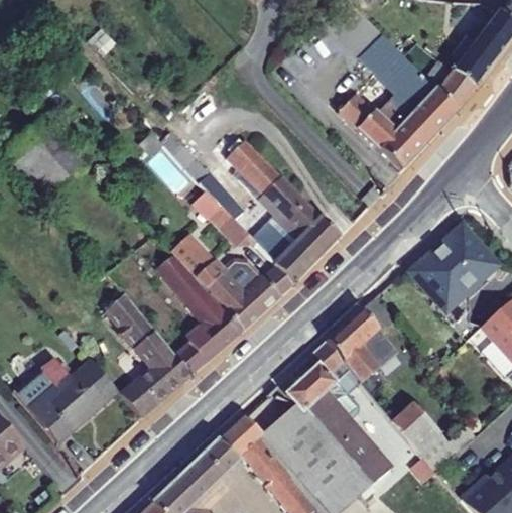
[(357,97),(339,117),(402,174),(456,112),(431,92),(342,0),(338,0),(331,8),(373,49),(362,61),(397,99),(403,98),(418,112),(412,118),(395,103),(389,104),(378,116),(357,97)]
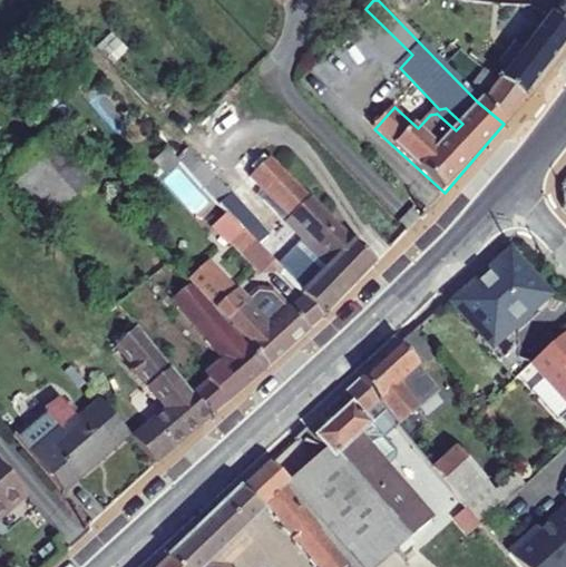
[(558,0),(477,101),(504,124),(565,42),(565,0),(558,0)]
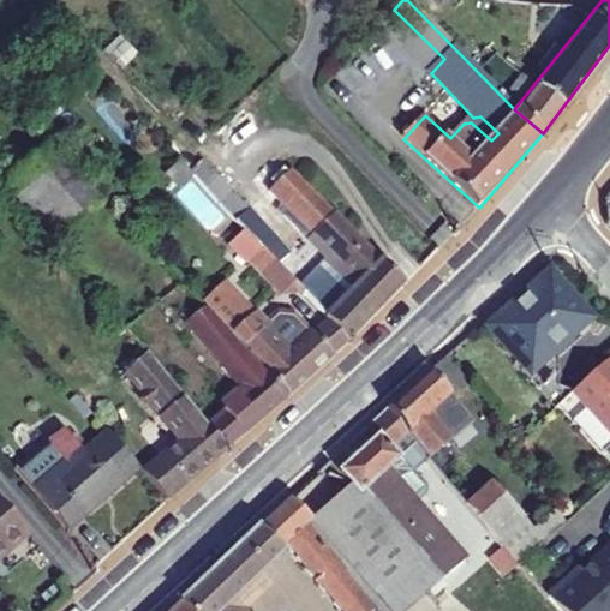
[(102,201),(52,142),(3,184),(53,241),(102,201)]
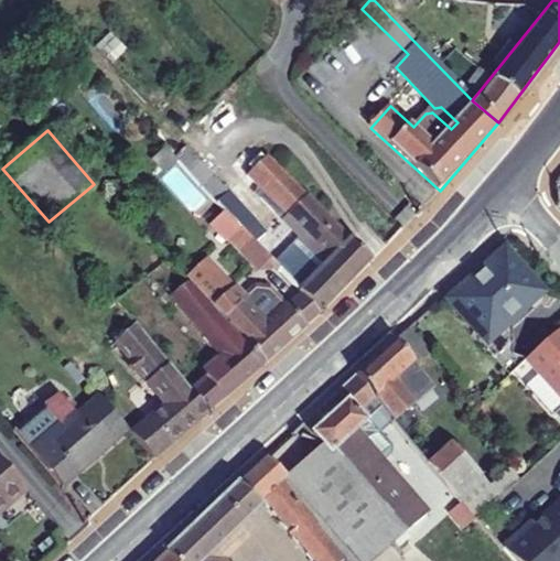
[(330,261),(302,288),(321,308),(372,259),(262,144),(245,162),(252,169),(246,174),(330,261)]
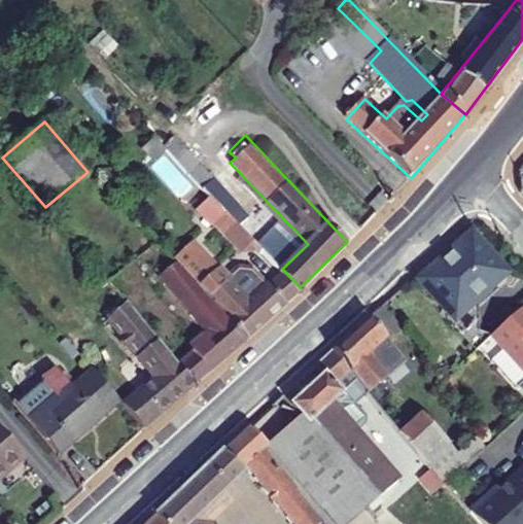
[(173,137),(165,144),(189,171),(205,186),(212,180),(173,137)]
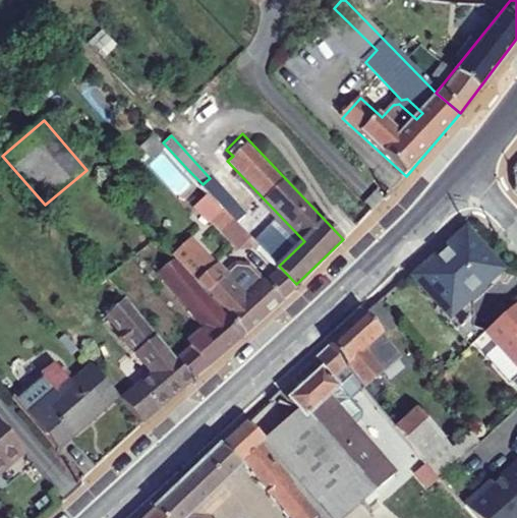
[(209,191),(241,226),(247,219),(210,178),(203,184),(209,191)]
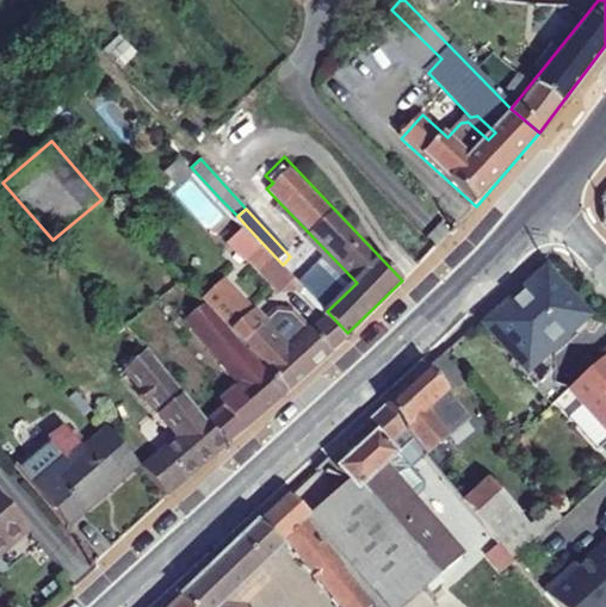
[(283,265),(245,224),(229,239),(245,255),(247,253),(270,278),(284,265),(283,265)]
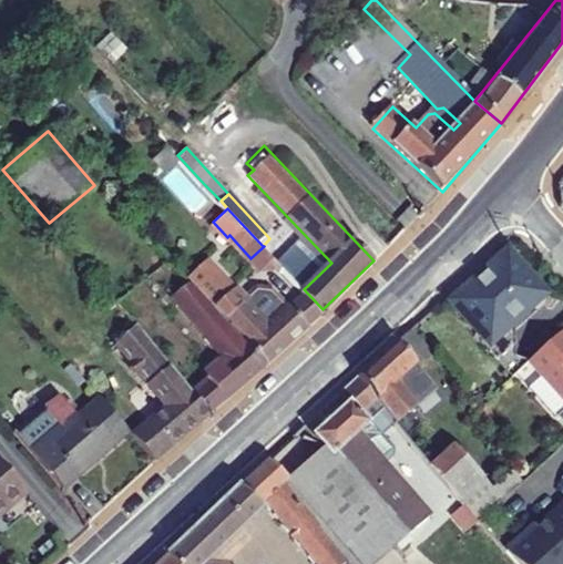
[(236,284),(211,255),(186,276),(190,279),(195,286),(212,272),(229,290),(236,284)]
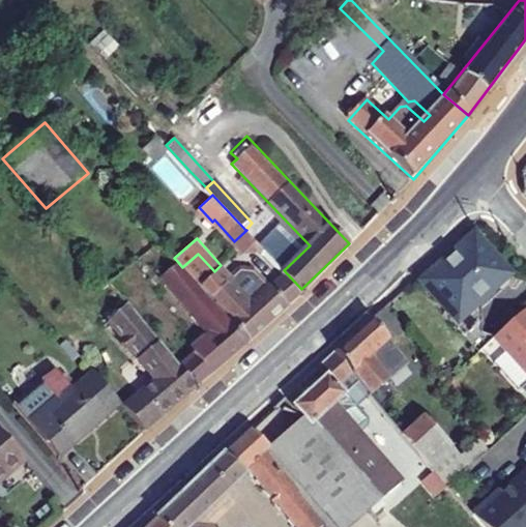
[(475,238),(422,283),(457,322),(509,277),(475,238)]
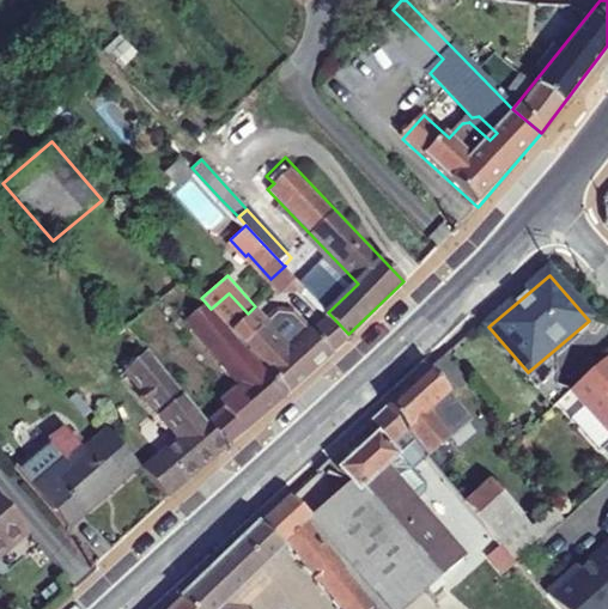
[(266,318),(255,306),(248,314),(229,293),(211,309),(287,393),(333,348),(314,327),(297,310),(277,309),(266,318)]
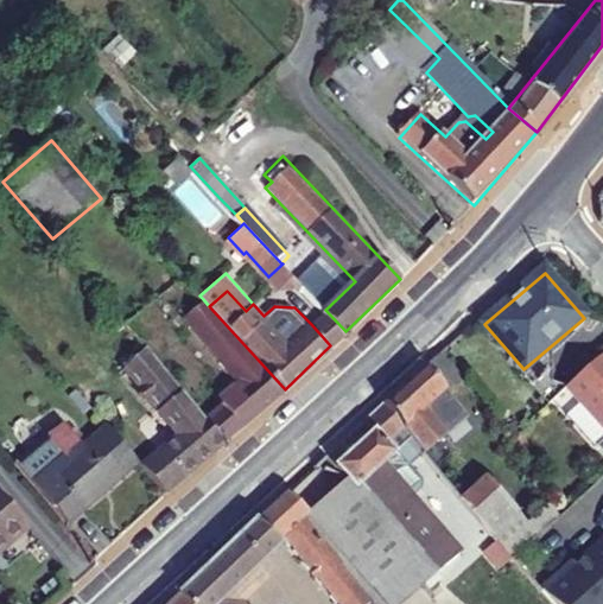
[(209,306),(203,299),(186,316),(246,381),(237,388),(235,385),(220,398),(222,402),(242,426),(285,389),(209,306)]
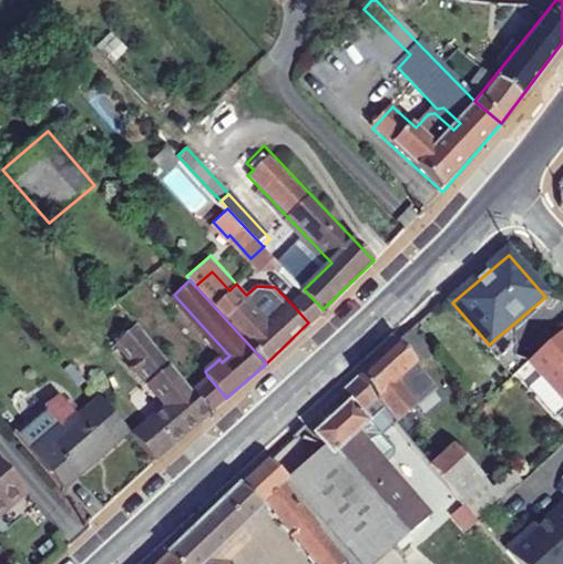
[(290,303),(309,322),(323,309),(304,289),(290,303)]
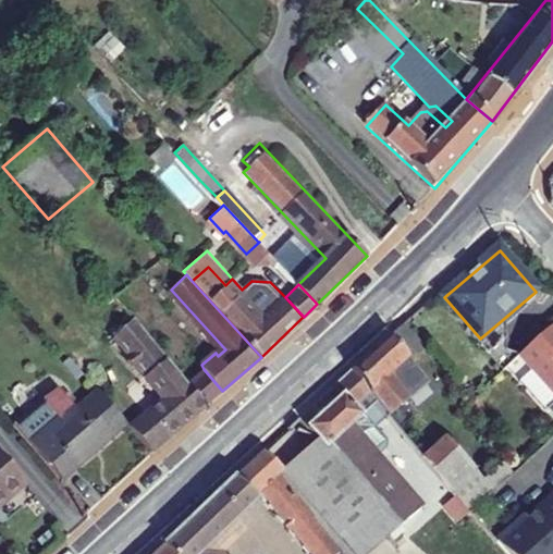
[(136,321),(114,341),(164,398),(147,414),(169,438),(207,404),(188,382),(136,321)]
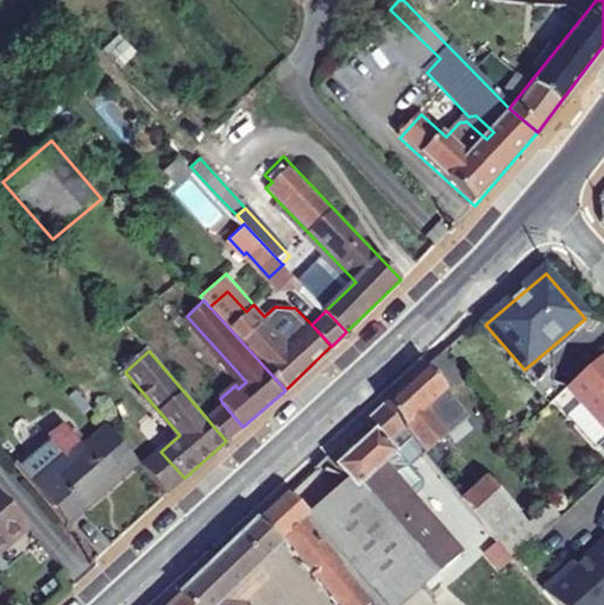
[(464,379),(439,353),(382,405),(409,440),(423,457),(467,417),(447,395),(464,379)]
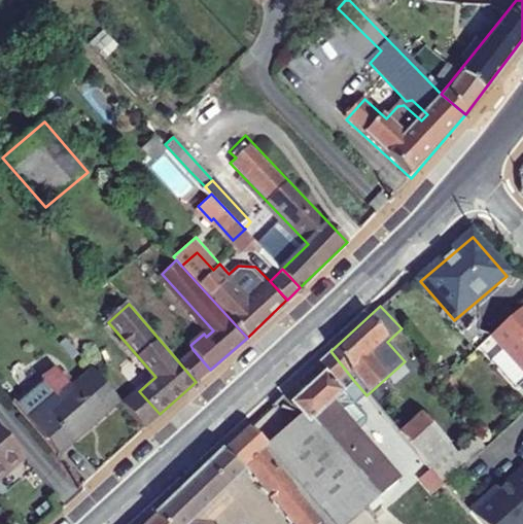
[(522,307),(491,333),(522,369),(522,307)]
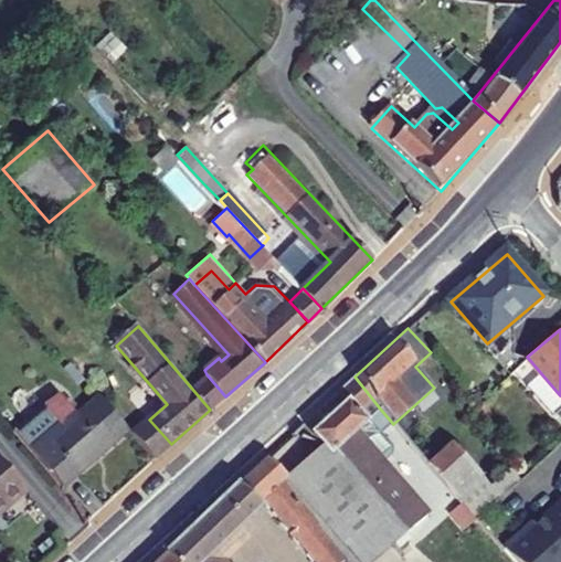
[(191,388),(210,410),(225,396),(207,374),(191,388)]
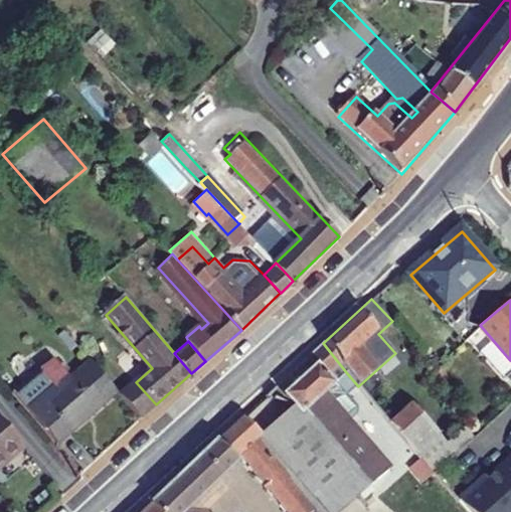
[(323,343),(307,358),(315,366),(332,384),(346,372),(323,343)]
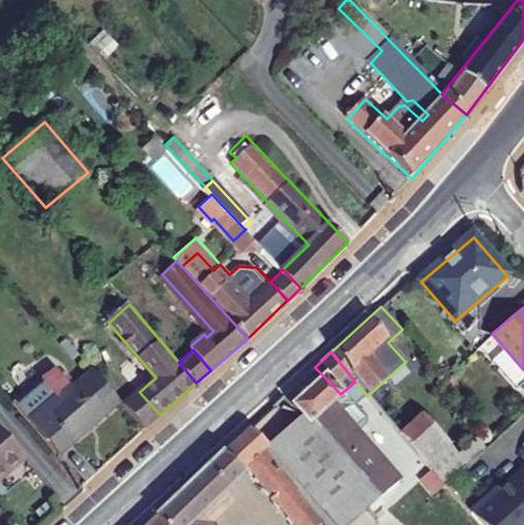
[(52,369),(12,403),(55,454),(118,400),(90,368),(68,388),(52,369)]
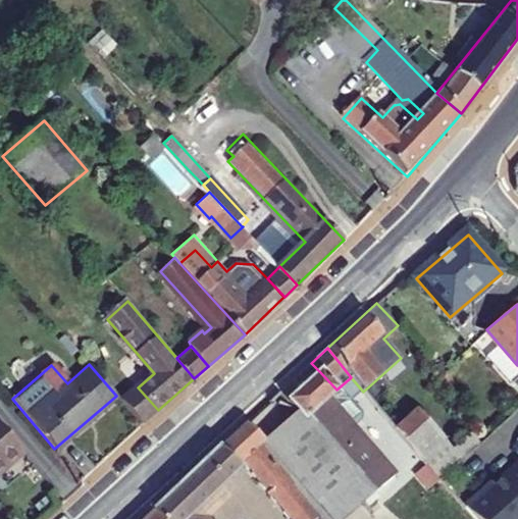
[(337,390),(319,371),(285,402),(294,412),(301,420),(303,418),(367,489),(387,473),(323,402),(337,390)]
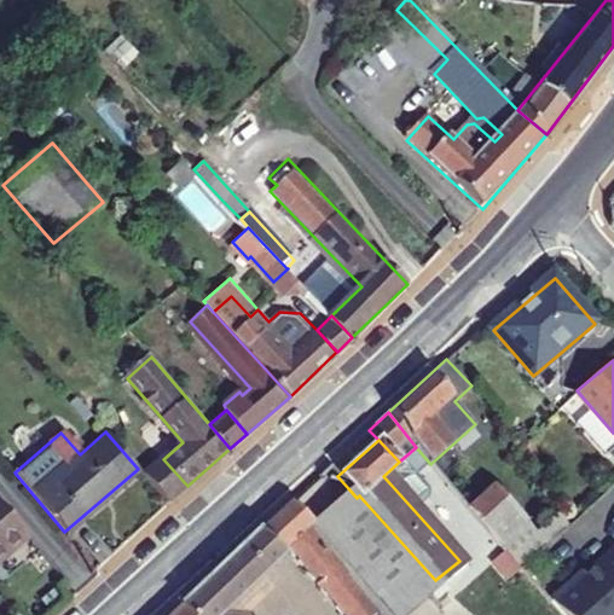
[(146,474),(169,502),(187,486),(163,459),(146,474)]
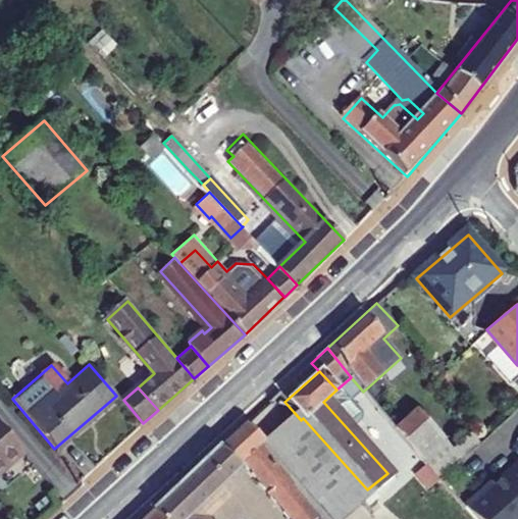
[(449,449),(415,410),(395,429),(438,479),(478,443),(469,431),(449,449)]
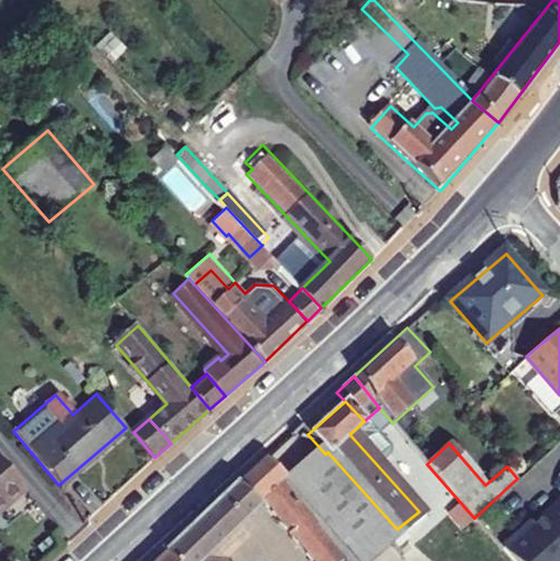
[(297,464),(280,444),(264,459),(282,479),(276,485),(337,560),(373,560),(401,535),(397,529),(327,452),(325,454),(318,445),(297,464)]
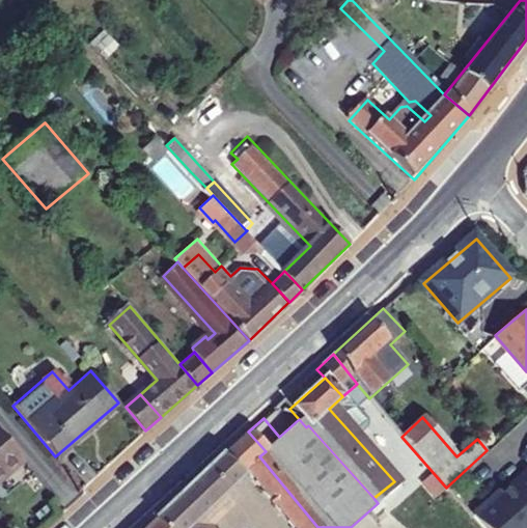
[(0,473),(21,456),(0,429),(0,473)]
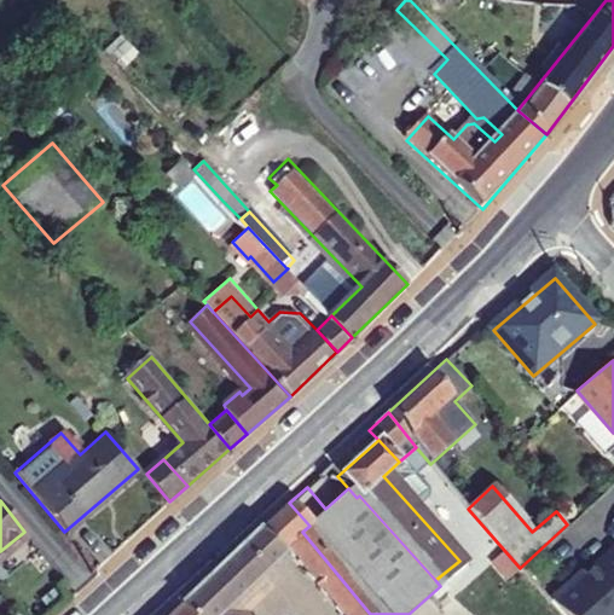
[(310,526),(289,503),(283,509),(302,532),(310,526)]
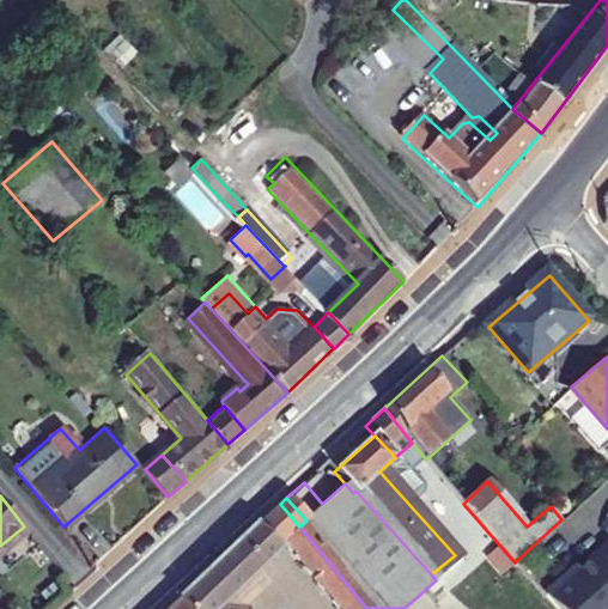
[(366,608),(299,527),(280,504),(177,603),(182,608),(366,608)]
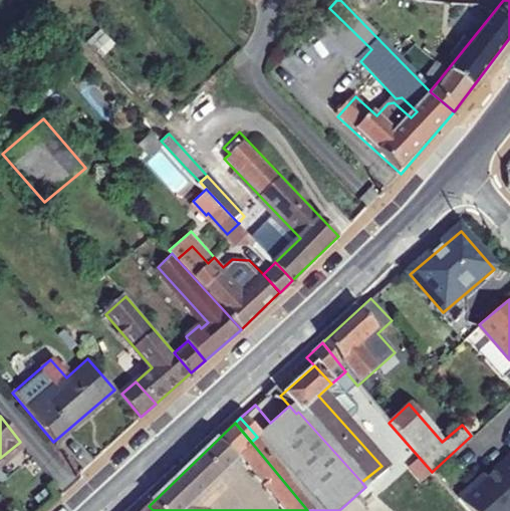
[(456,498),(466,510),(509,510),(509,458),(490,475),(492,476),(486,481),(482,475),(456,498)]
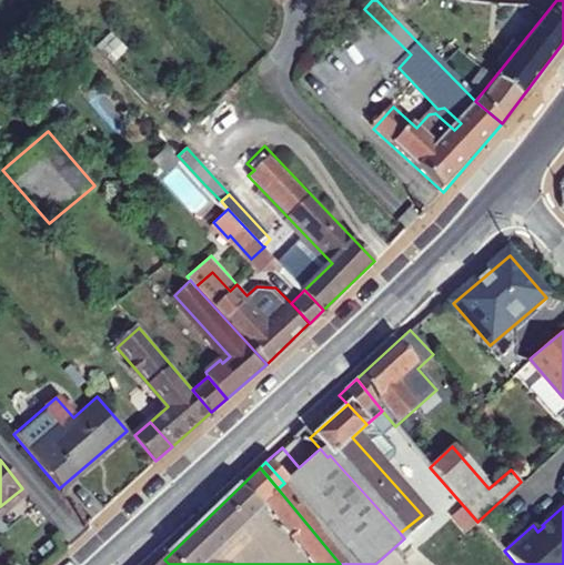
[(426,520),(422,515),(400,533),(404,538),(426,520)]
